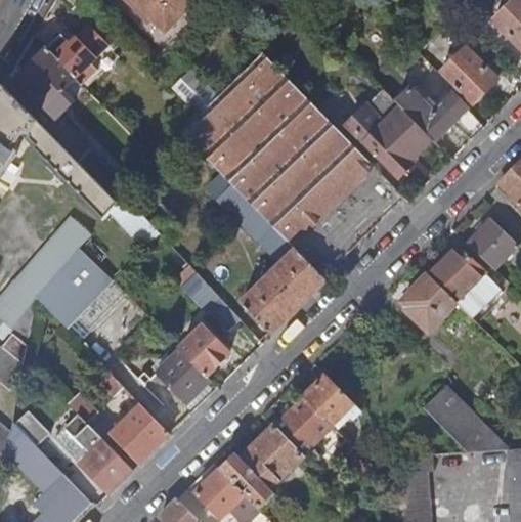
[(107,45),(91,29),(101,18),(84,0),(80,0),(72,8),(88,26),(76,38),(48,8),(33,35),(46,48),(75,78),(81,83),(95,69),(90,62),(107,45)]
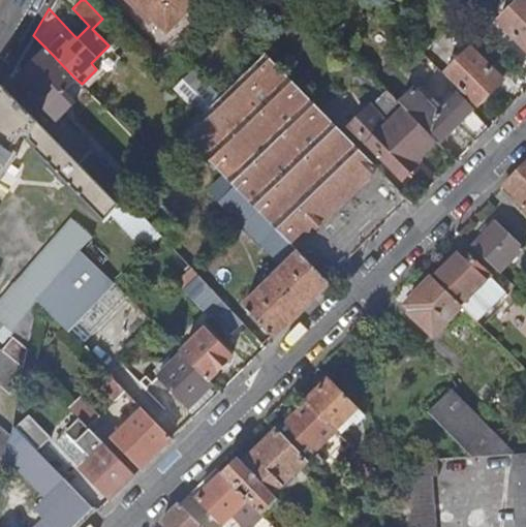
[(134,0),(167,32),(199,0),(134,0)]
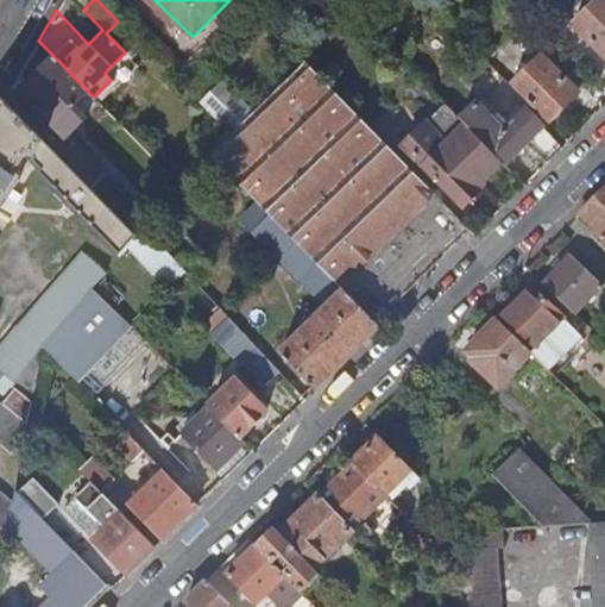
[(596,0),(573,23),(604,55),(604,0),(596,0)]
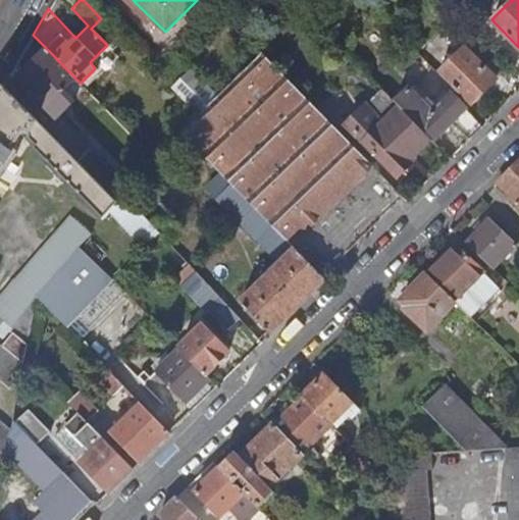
[(463,47),(437,72),(470,105),(496,80),(463,47)]
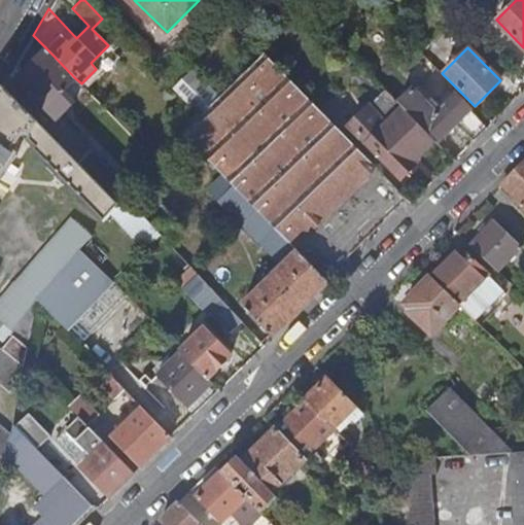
[(75,102),(69,95),(64,90),(75,78),(46,48),(18,78),(46,108),(58,118),(75,102)]
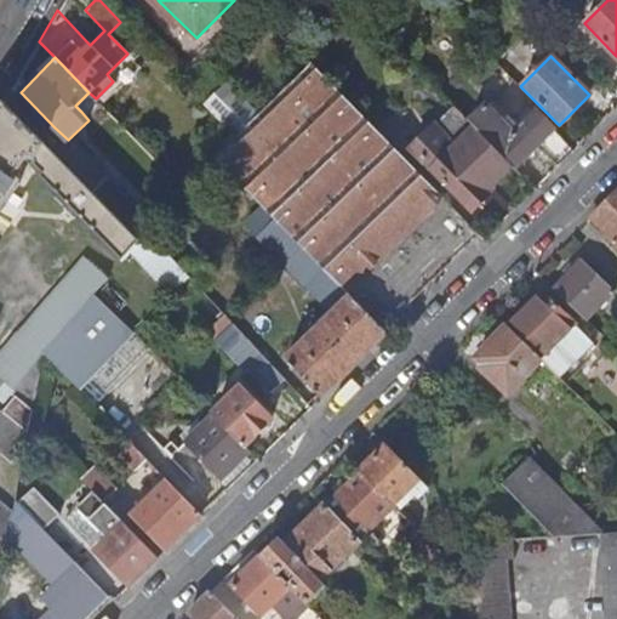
[(479,234),(312,64),(310,66),(257,117),(236,136),(234,137),(233,136),(215,157),(276,221),(383,329),(479,234)]
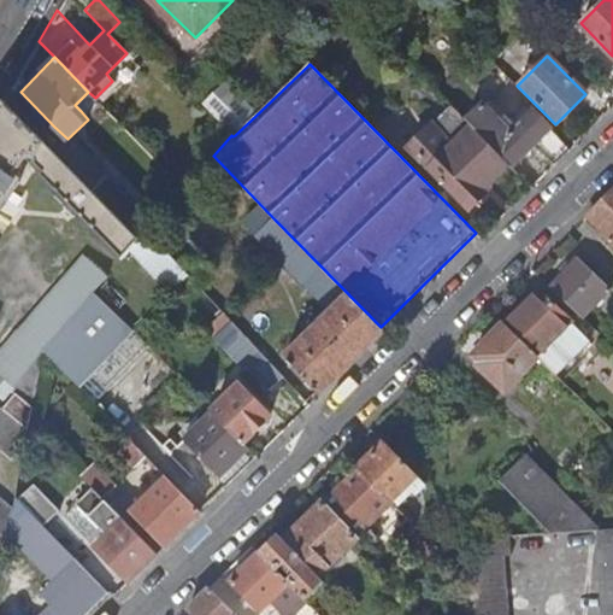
[(235,135),(255,116),(227,85),(204,106),(230,134),(233,133),(235,135)]
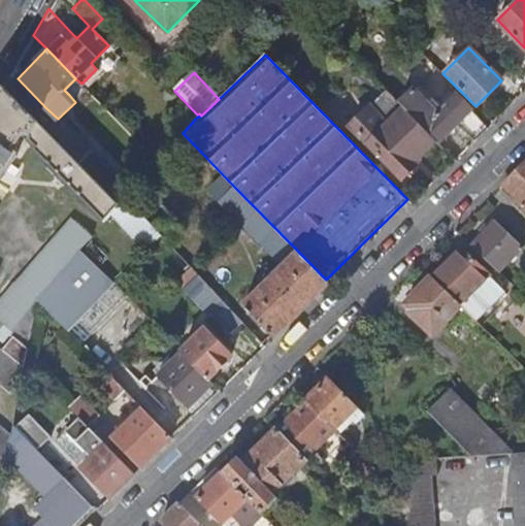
[(3,86),(35,120),(46,108),(18,78),(10,73),(3,86)]
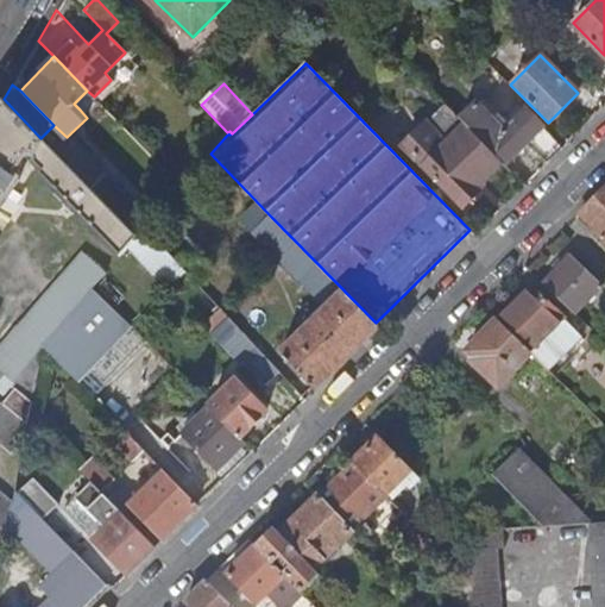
[(94,97),(87,91),(74,104),(80,110),(94,97)]
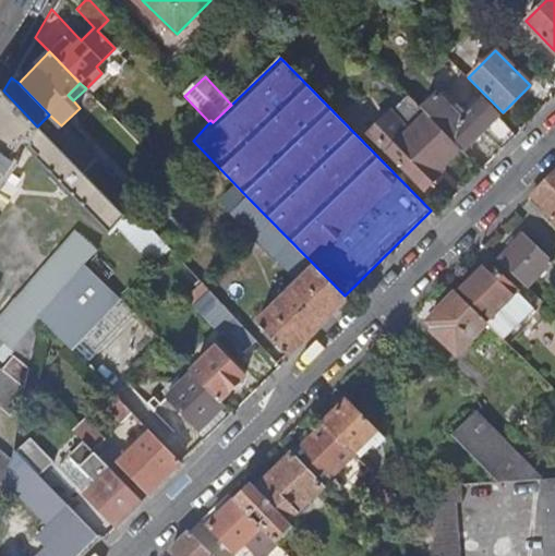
[(13,159),(25,141),(34,143),(34,150),(113,231),(125,217),(106,197),(82,172),(37,127),(3,91),(0,95),(0,189),(17,162),(13,159)]
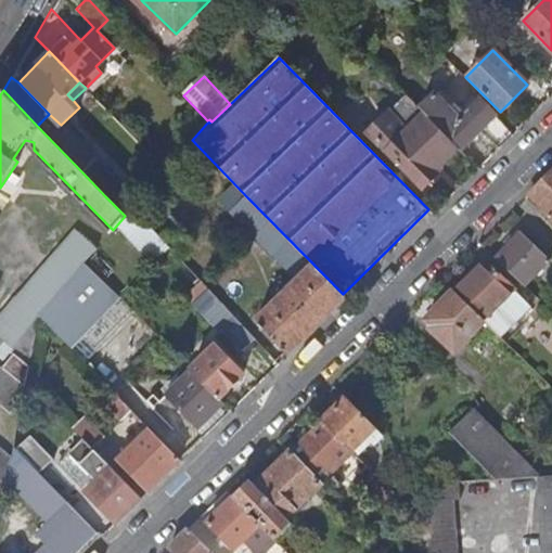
[(460,115),(434,90),(419,106),(459,146),(462,149),(474,137),(478,141),(485,133),(500,148),(514,133),(495,116),(496,115),(478,98),(460,115)]
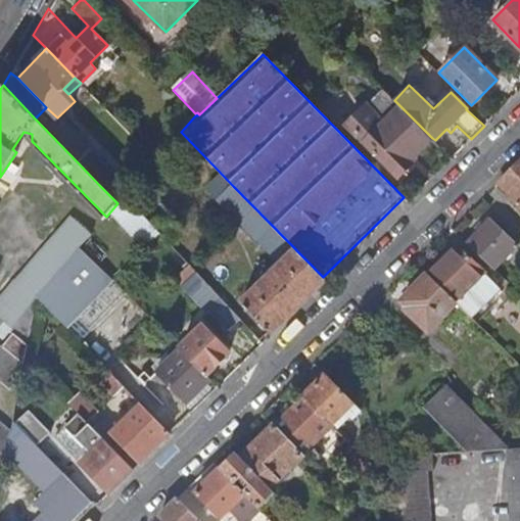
[(432,138),(394,100),(382,87),(344,123),(398,177),(413,163),(410,159),(432,138)]
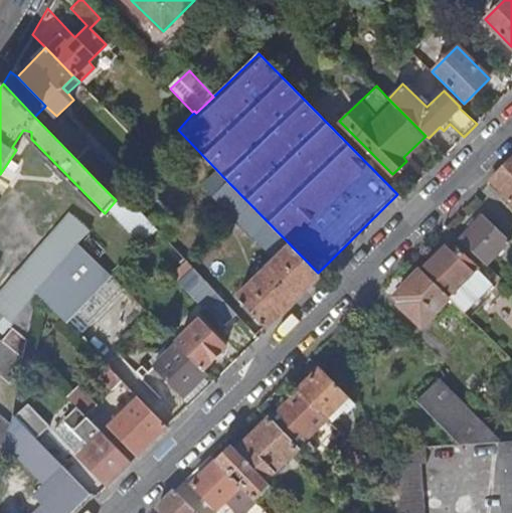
[(88,147),(56,116),(45,106),(34,117),(75,159),(88,147)]
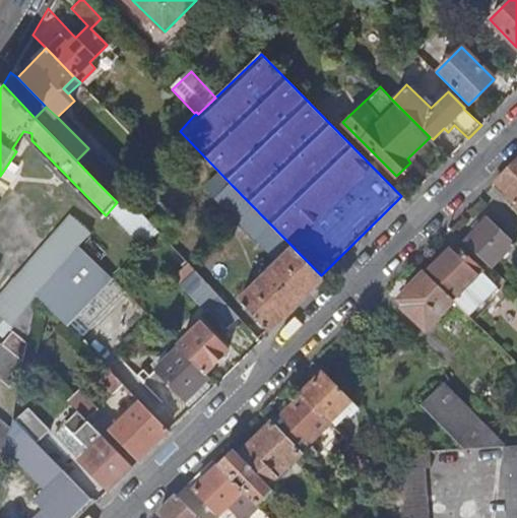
[(88,148),(76,160),(99,184),(112,172),(88,148)]
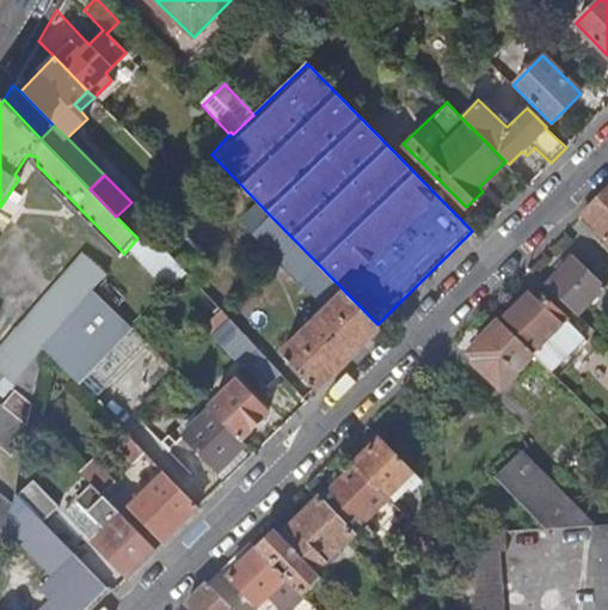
[(607,189),(584,214),(607,237),(607,189)]
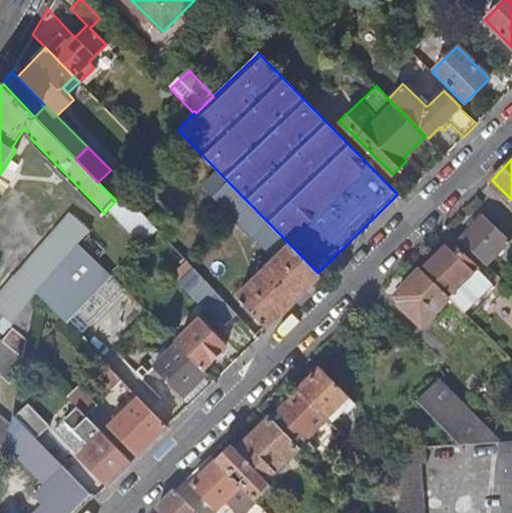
[(98,182),(116,200),(123,193),(123,192),(108,175),(98,182)]
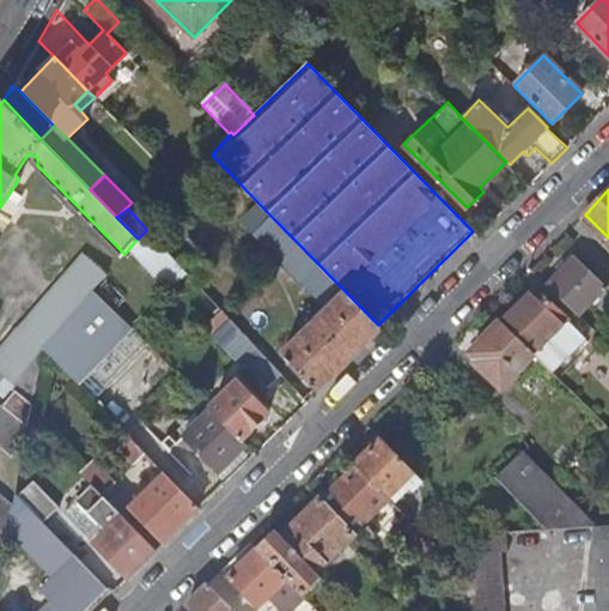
[(378,325),(273,218),(256,235),(329,308),(321,316),(316,312),(312,315),(317,320),(282,356),(318,392),(382,328),(378,325)]
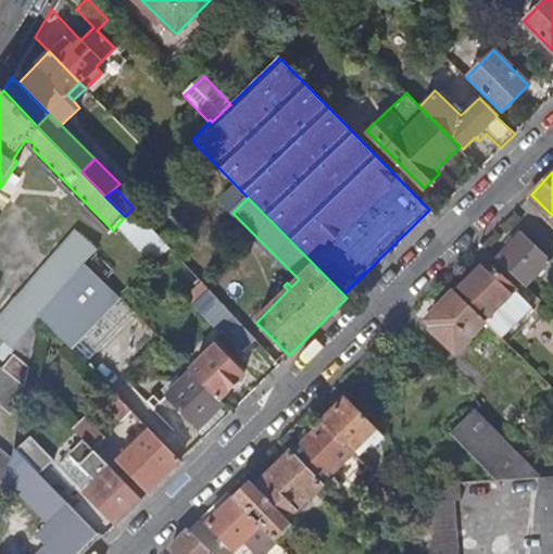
[(15,298),(38,317),(84,264),(98,248),(76,228),(15,298)]
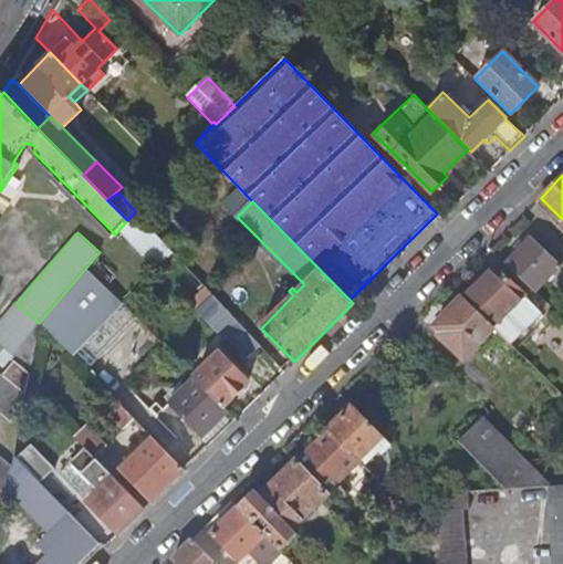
[(529,236),(503,261),(531,288),(533,290),(559,263),(529,236)]
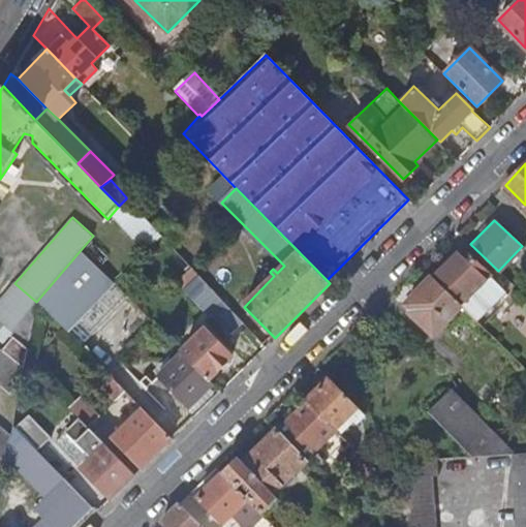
[(461,305),(480,323),(489,313),(487,311),(505,290),(490,276),(490,275),(460,246),(431,277),(461,305)]
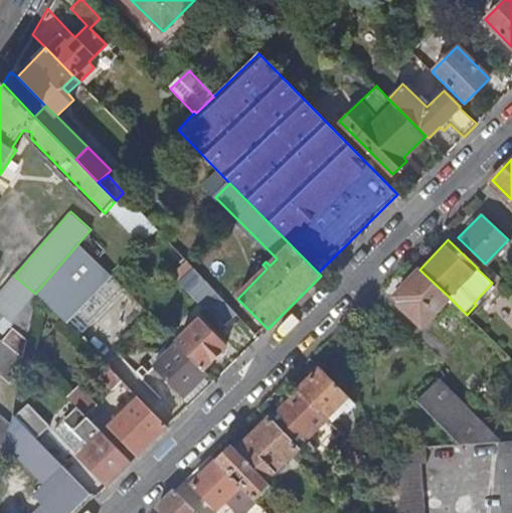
[(77,244),(35,294),(64,322),(108,274),(77,244)]
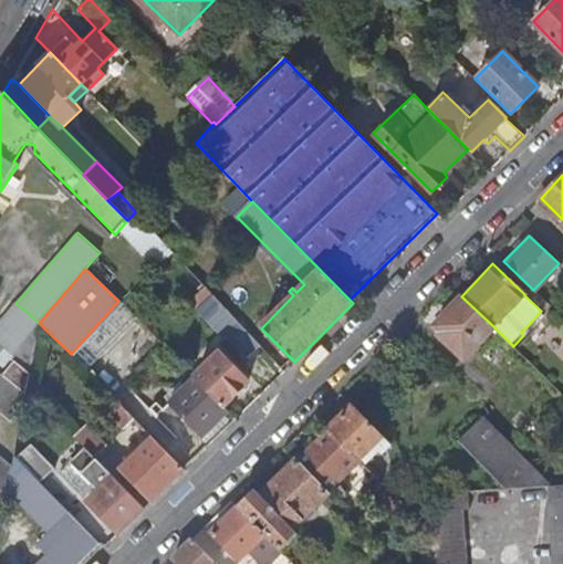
[(533,290),(531,288),(524,294),(524,295),(541,311),(549,304),(533,290)]
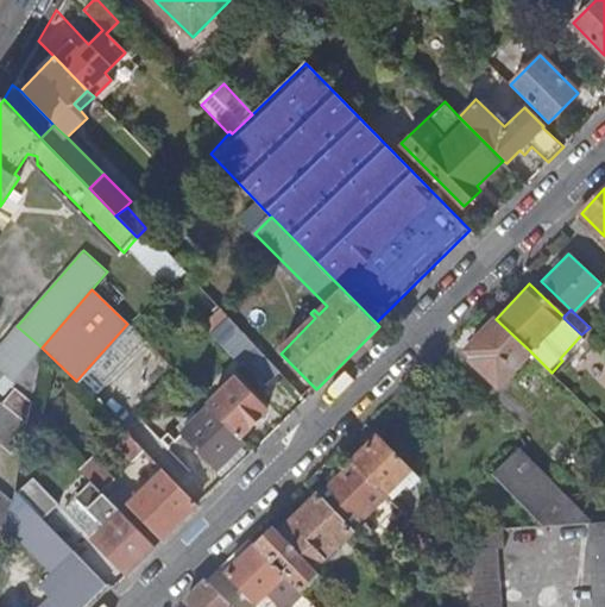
[(265,385),(279,371),(228,317),(213,332),(241,363),(244,361),(265,385)]
